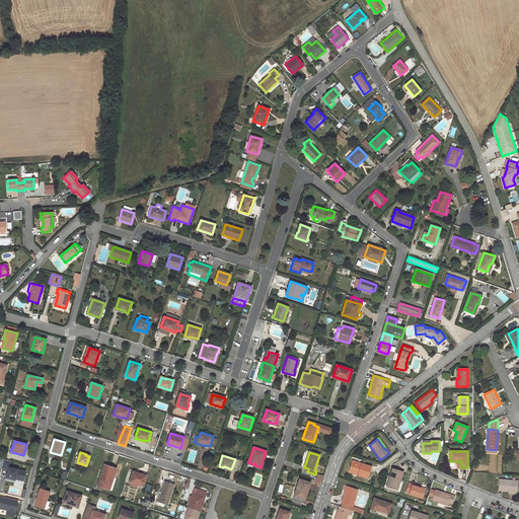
[(0,457),(0,467),(7,470),(6,477),(9,478),(8,480),(14,482),(15,476),(24,478),(25,471),(8,467),(10,461),(0,457)]
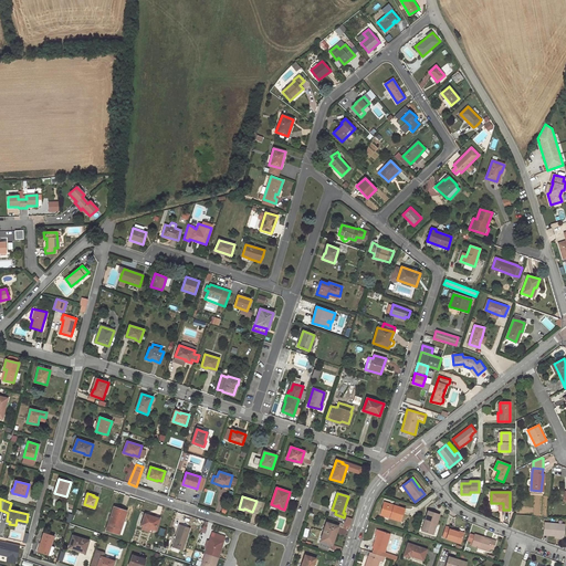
[(384,503),(380,513),(392,516),(392,519),(400,521),(404,509),(384,503)]
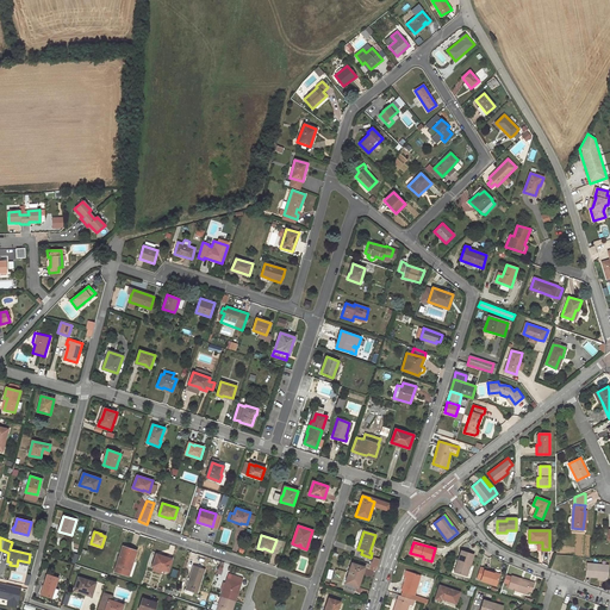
[(124,547),(116,571),(129,576),(137,551),(124,547)]
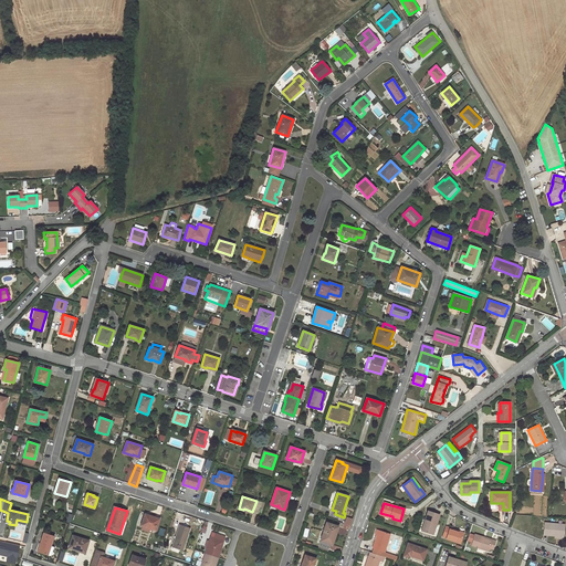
[(428,511),(426,520),(427,520),(423,532),(432,534),(439,514),(428,511)]
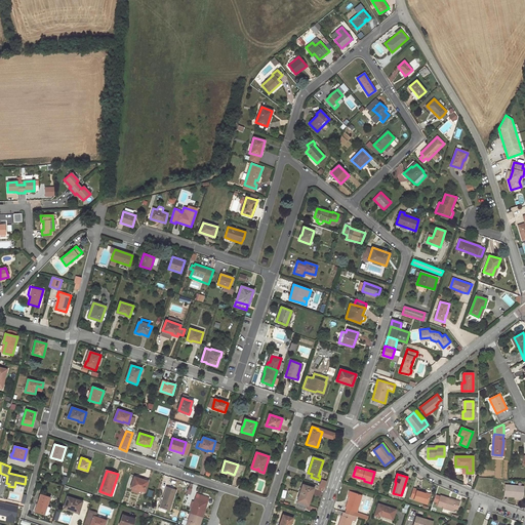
[(133,487),(132,491),(140,493),(142,490),(145,491),(148,481),(135,477),(131,487),(133,487)]
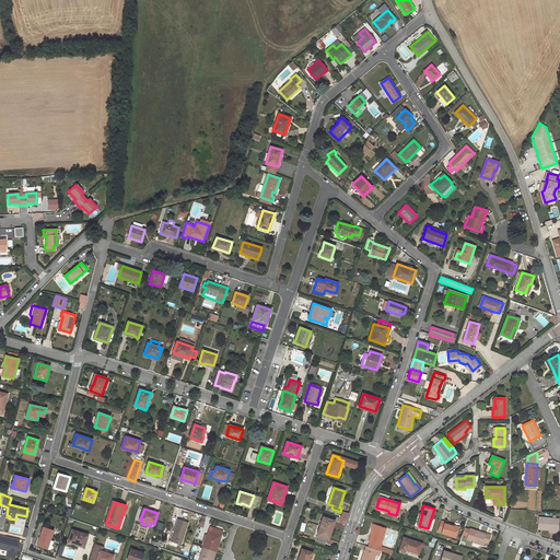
[(323,517),(315,540),(325,544),(330,527),(333,528),(335,521),(323,517)]
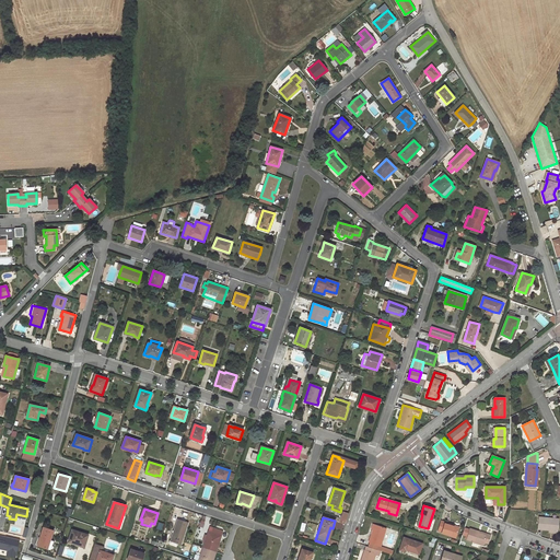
[(538,529),(549,531),(557,532),(558,520),(538,517),(538,529)]
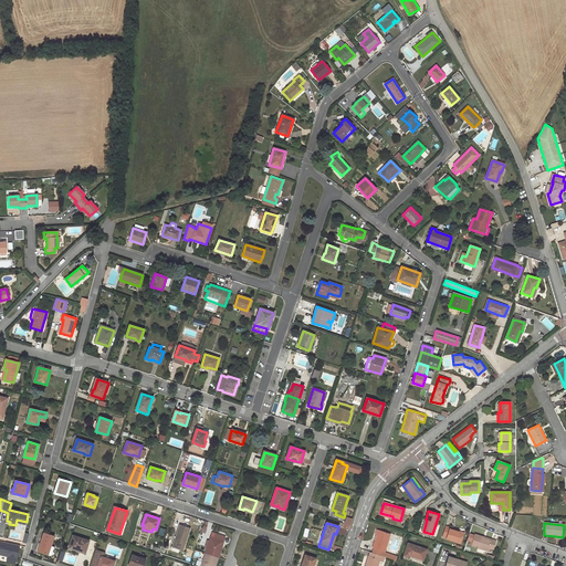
[(180,552),(184,549),(189,533),(188,532),(189,528),(188,527),(182,525),(180,525),(174,546),(171,546),(171,548),(171,551),(178,552),(180,552)]
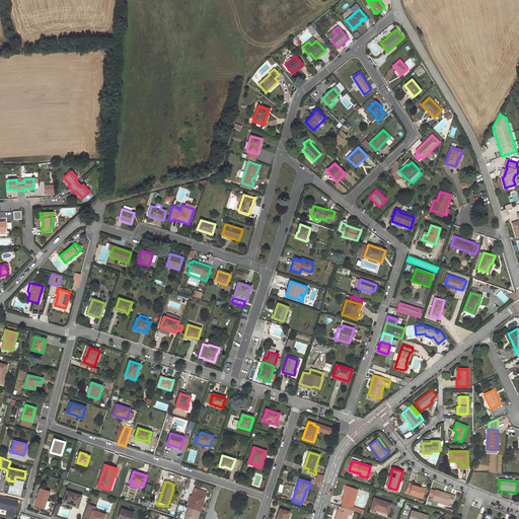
[(409,483),(405,492),(410,493),(409,494),(422,498),(425,490),(412,486),(413,485),(409,483)]
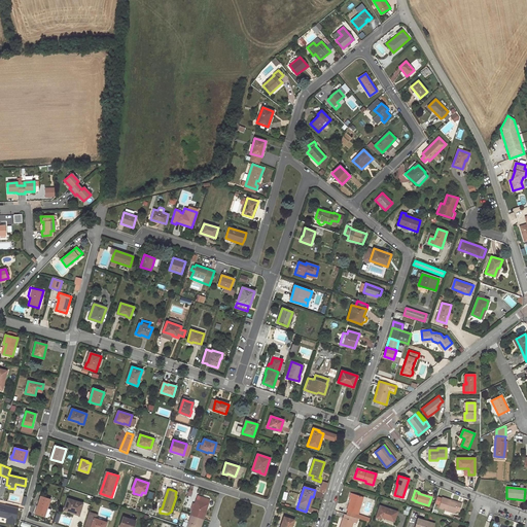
[(356,513),(357,514),(362,497),(351,494),(350,497),(351,498),(347,510),(348,511),(356,513)]
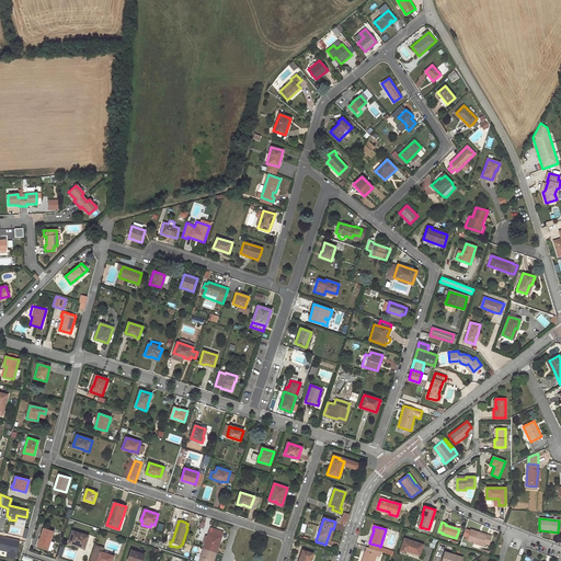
[(44,528),(38,547),(48,550),(54,531),(45,528),(44,528)]
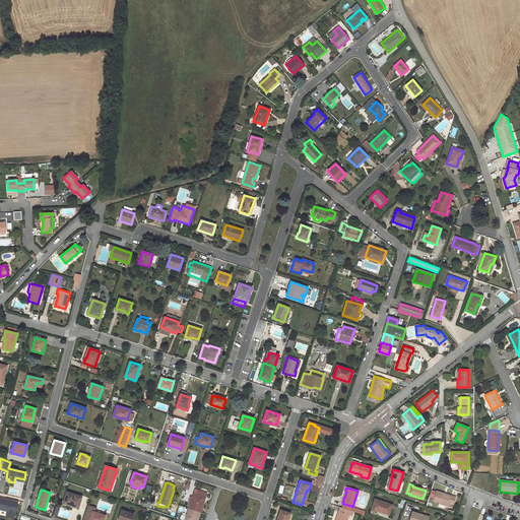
[(197,519),(207,494),(196,490),(187,516),(183,515),(182,518),(186,519),(185,519),(197,519)]
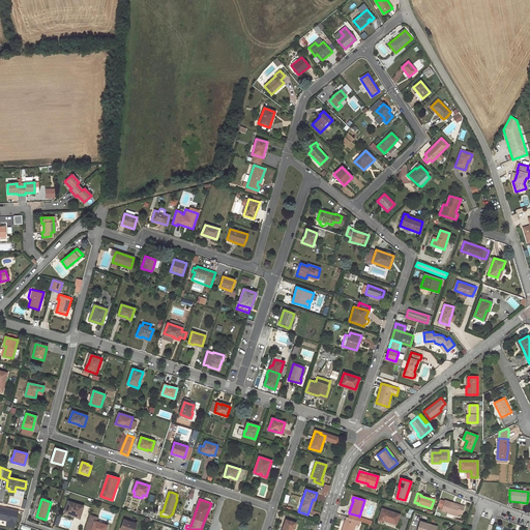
[(442,507),(441,510),(458,516),(459,513),(462,514),(464,506),(461,505),(460,506),(452,504),(453,503),(444,501),(444,502),(439,500),(438,506),(442,507)]
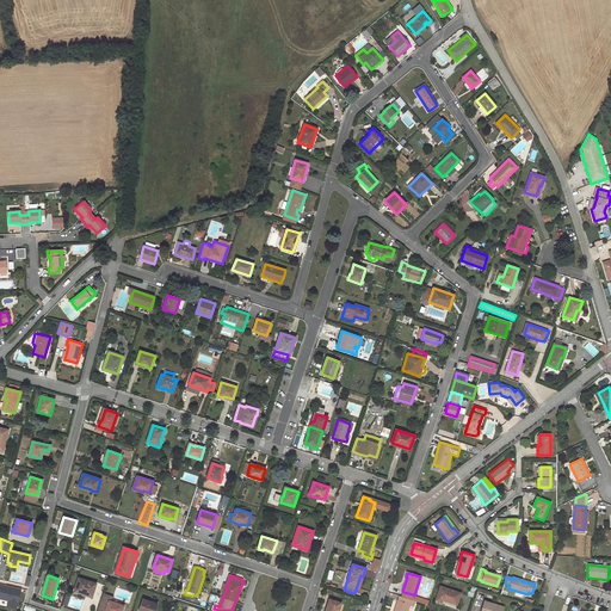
[(79,578),(75,591),(87,594),(86,594),(92,597),(97,584),(79,578)]
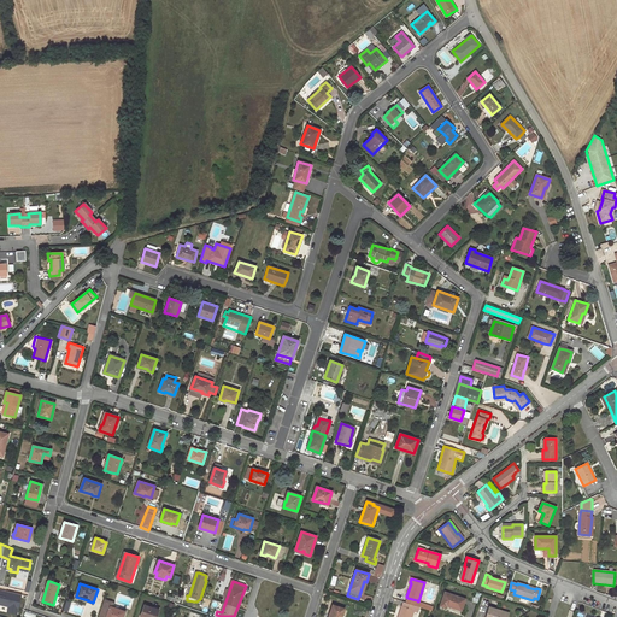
[(1,591),(0,593),(0,604),(10,607),(9,612),(17,615),(22,595),(1,591)]
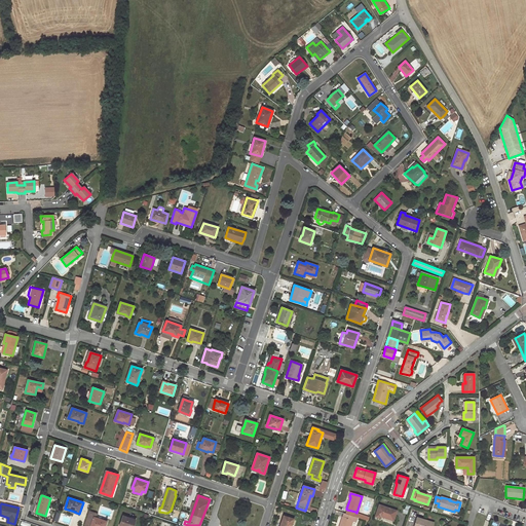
[(378,504),(375,517),(380,518),(380,517),(393,520),(397,511),(378,504)]
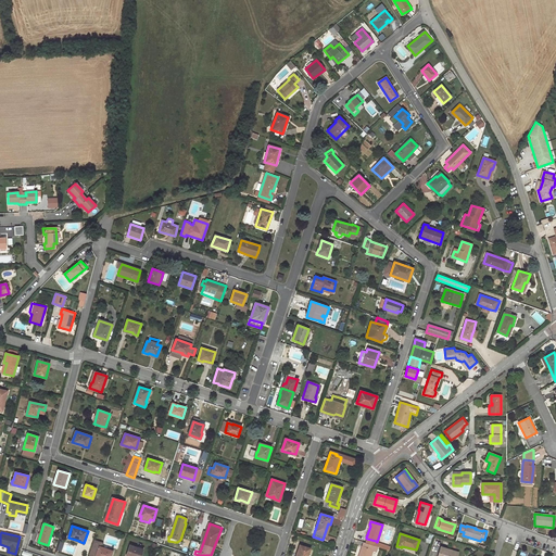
[(90,555),(93,555),(110,555),(112,551),(102,547),(103,543),(95,541),(90,555)]
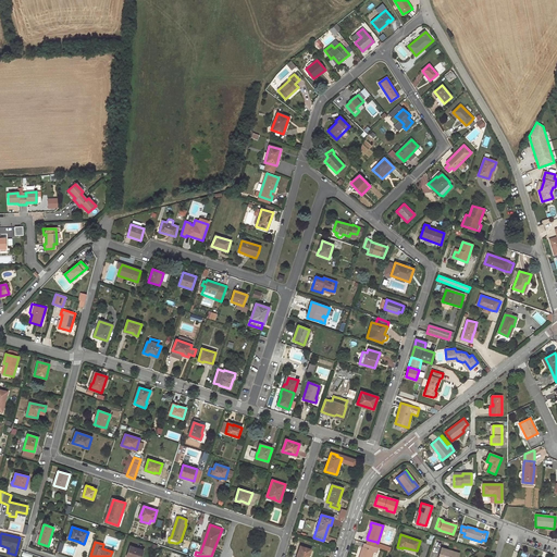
[(374,547),(367,544),(363,543),(360,555),(361,555),(360,556),(359,556),(370,556),(373,551),(376,552),(378,548),(374,547)]
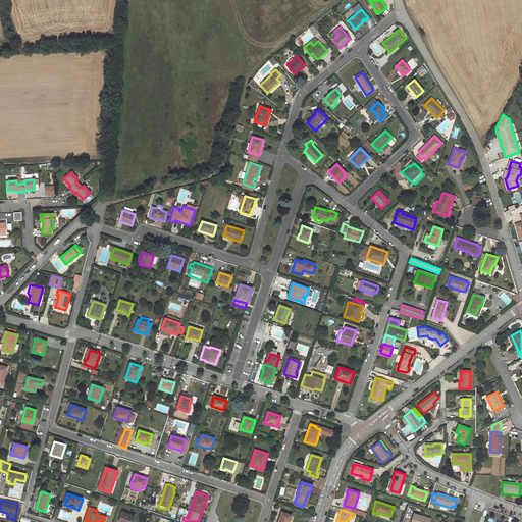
[(122,512),(118,521),(133,521),(135,516),(134,516),(126,514),(122,512)]
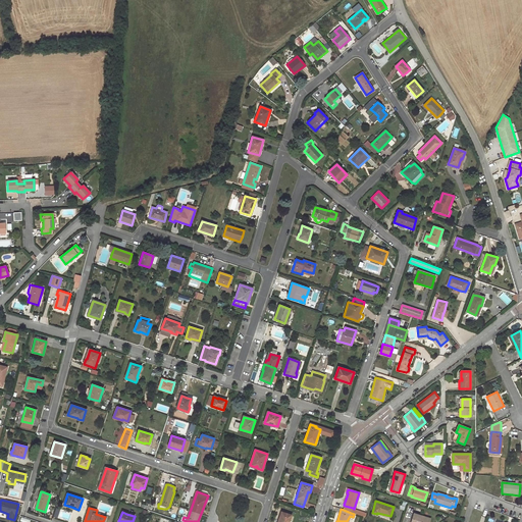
[(281,512),(278,520),(279,520),(278,521),(289,521),(292,515),(281,512)]
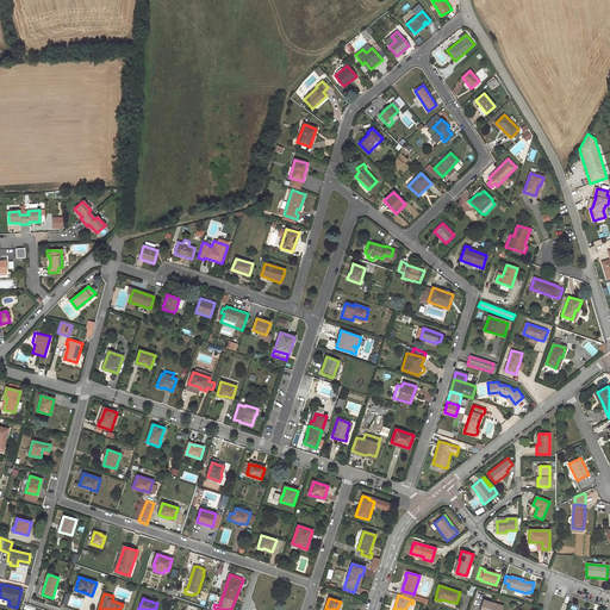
All buildings are outlined.
